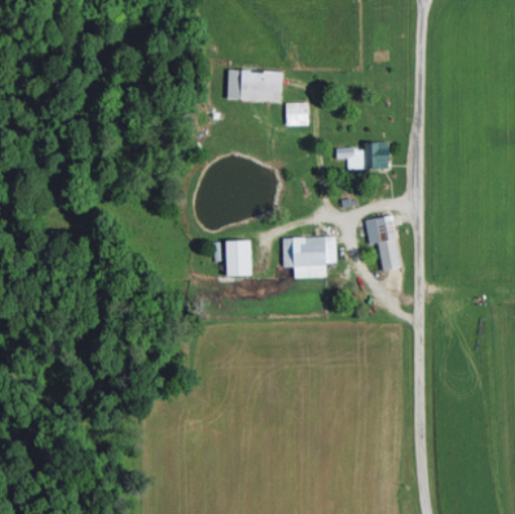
[(228,100),(282,101),(283,72),(229,71),(228,100)]
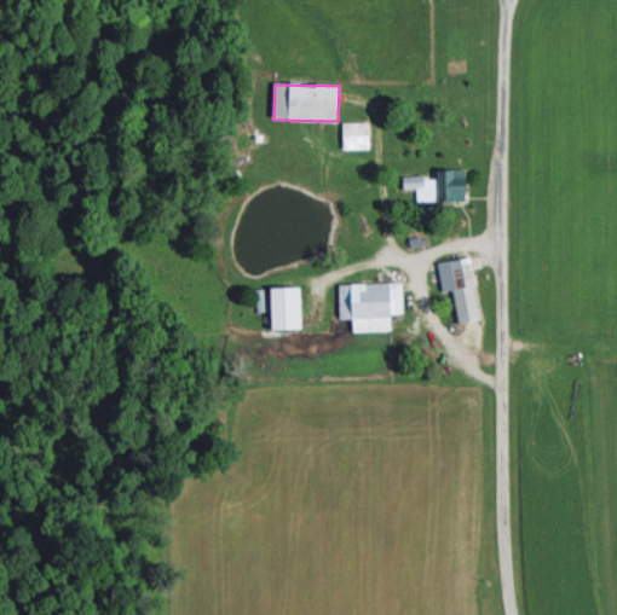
[(344,125),(344,151),(369,150),(369,123),(344,125)]
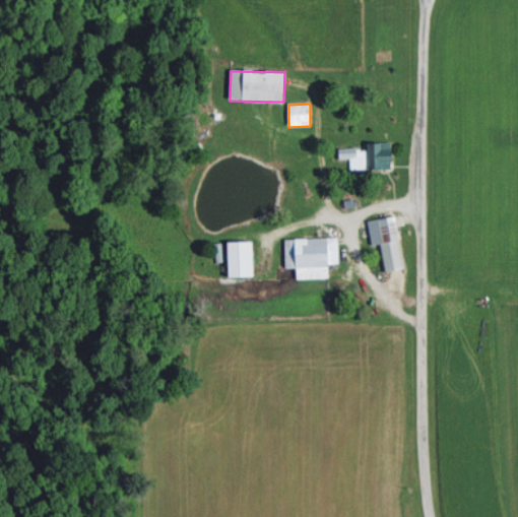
[(369,143),(369,151),(358,151),(357,148),(338,149),(339,160),(349,159),(350,170),(383,169),(383,163),(393,163),(392,142),(369,143)]
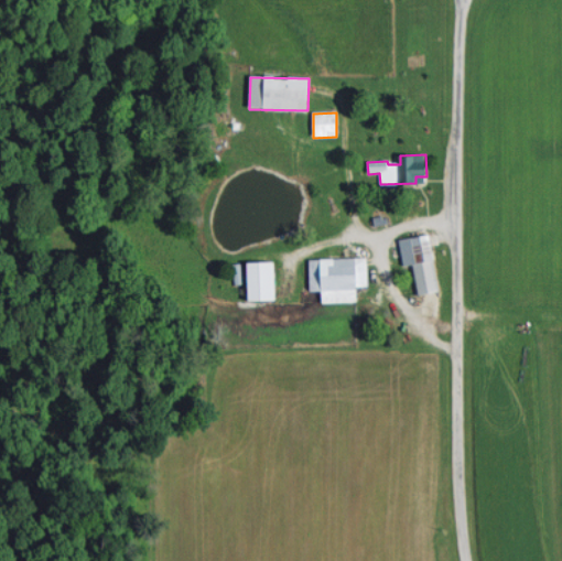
[(412,266),(418,295),(439,292),(429,236),(399,240),(403,267),(412,266)]
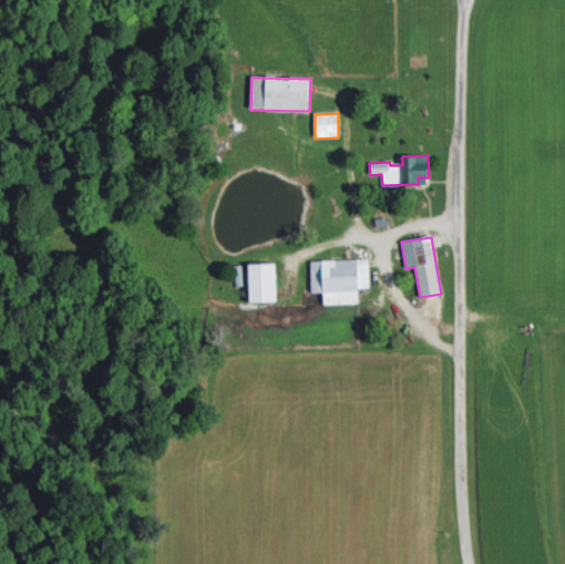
[(310,262),(311,294),(324,294),(324,306),(358,305),(358,289),(369,289),(369,260),(310,262)]
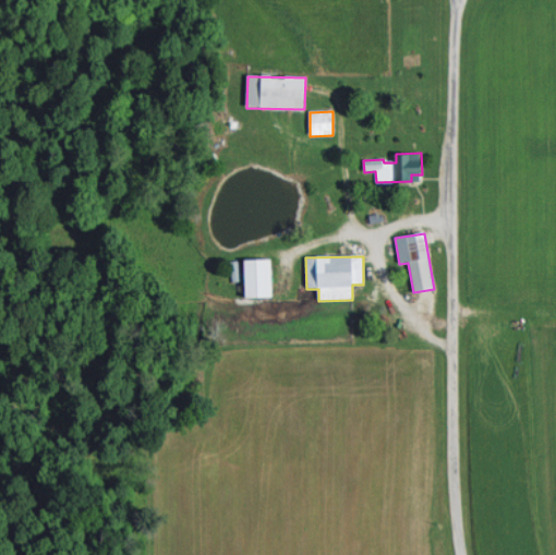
[(273,298),(272,260),(245,261),(246,298),(273,298)]
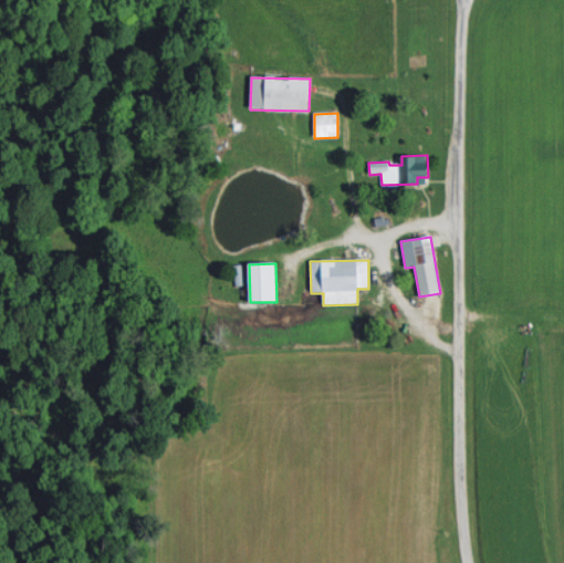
All buildings are outlined.
